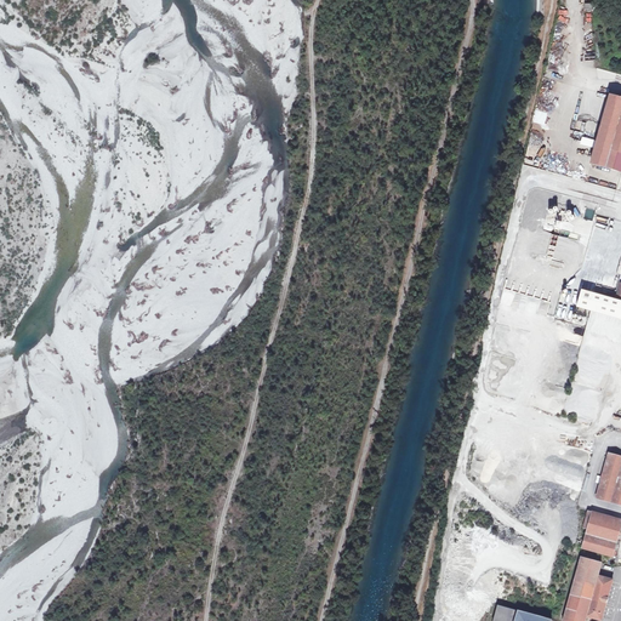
[(620,97),(610,95),(591,164),(620,172),(620,97)]
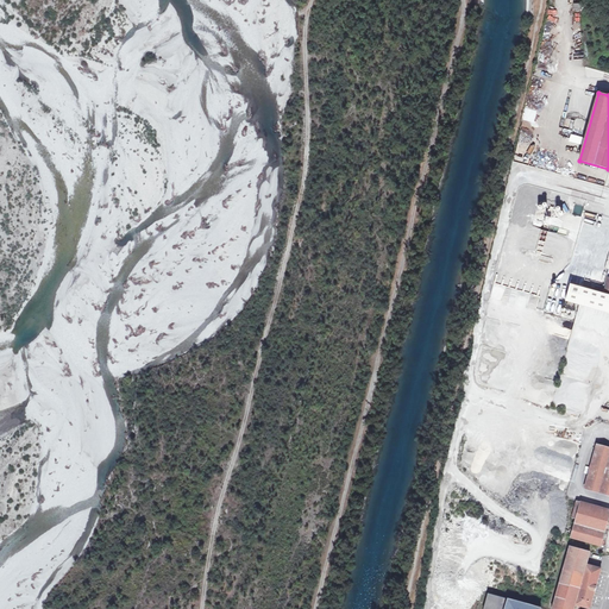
[(565,176),(566,170),(542,164),(541,169),(565,176)]
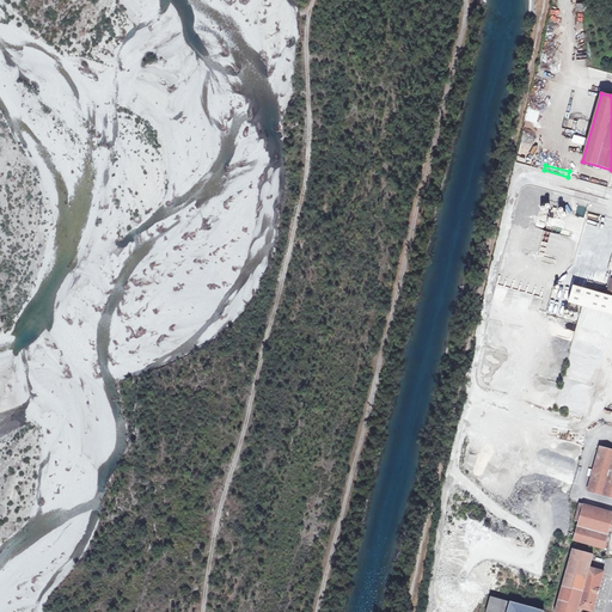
[(583,218),(587,208),(579,206),(575,214),(583,218)]
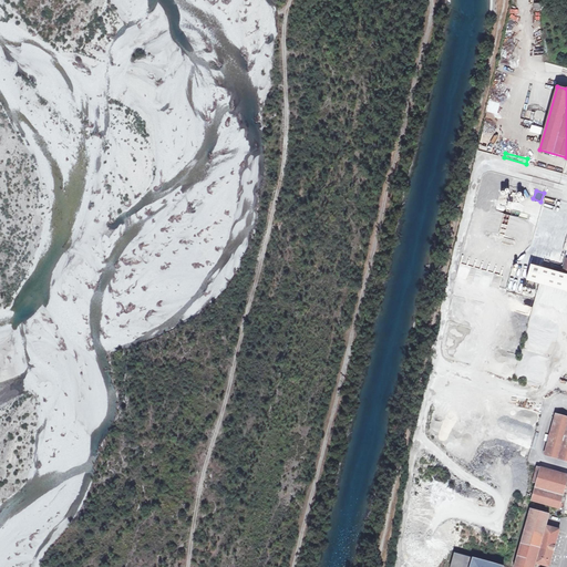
[(532,265),(526,280),(539,284),(540,282),(566,289),(566,275),(532,265)]
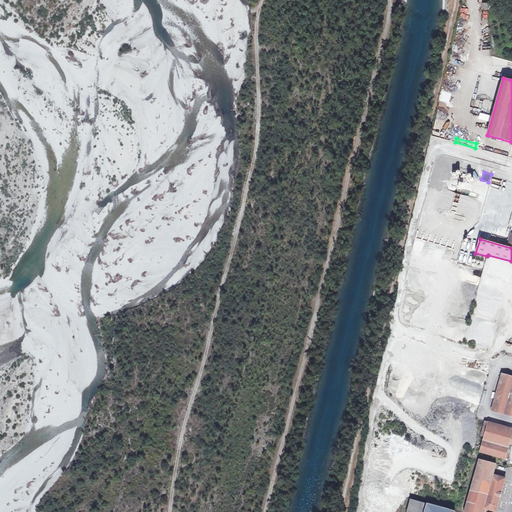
[(486,256),(481,278),(478,288),(483,289),(484,283),(494,285),(496,276),(506,278),(506,280),(510,281),(511,273),(508,272),(511,262),(486,256)]
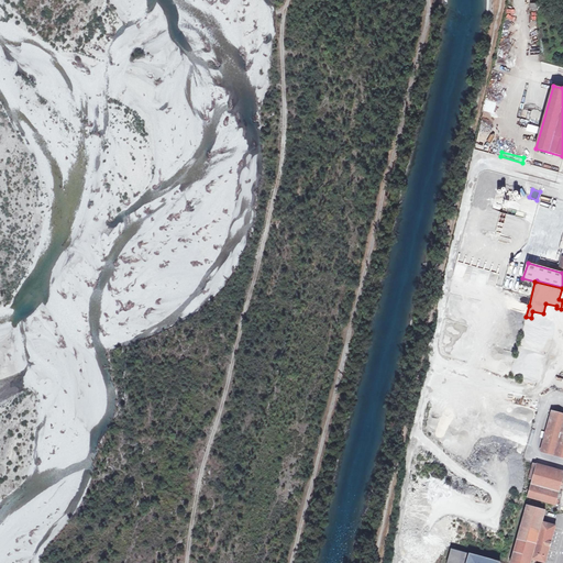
[(562,457),(562,414),(552,411),(541,452),(562,457)]
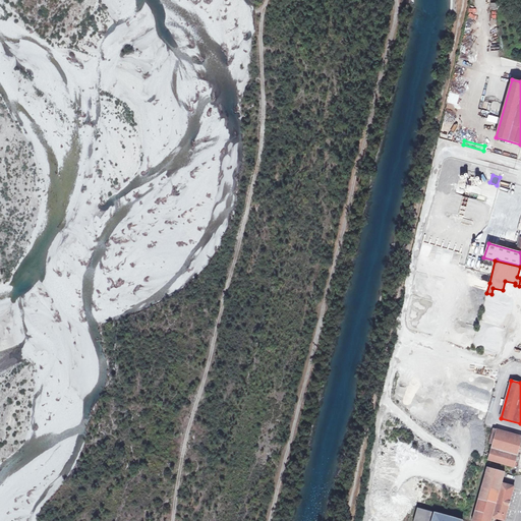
[(488,460),(514,467),(520,443),(520,436),(494,428),(489,443),(493,444),(488,460)]
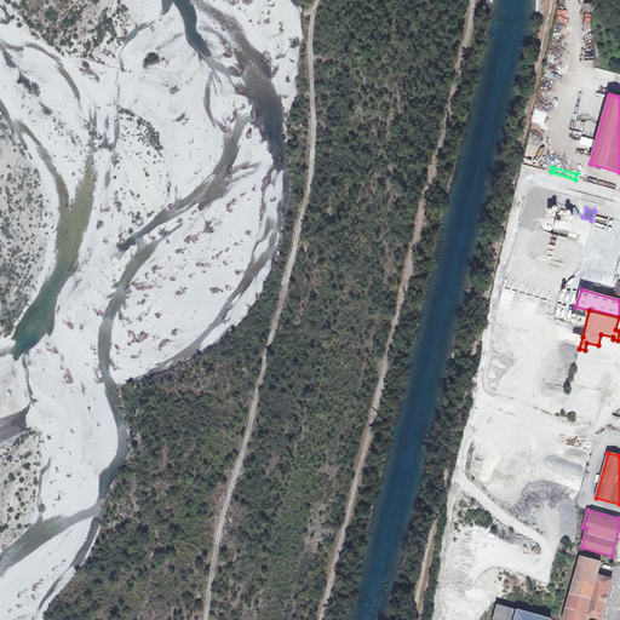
[(601,619),(613,579),(598,574),(602,562),(580,556),(561,619),(585,619),(586,615),(601,619)]
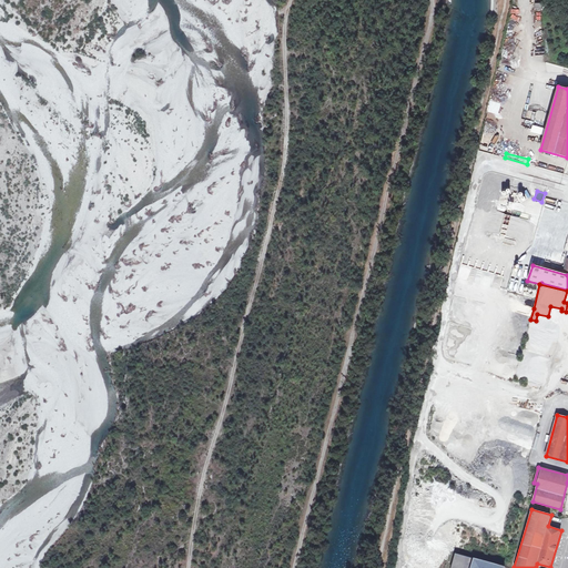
[(456,554),(450,567),(504,567),(505,567),(456,554)]
